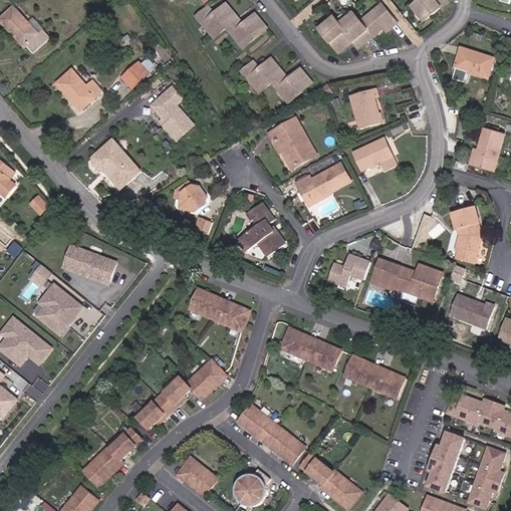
[(423,18),(438,5),(436,2),(438,0),(417,0),(411,5),(423,18)]
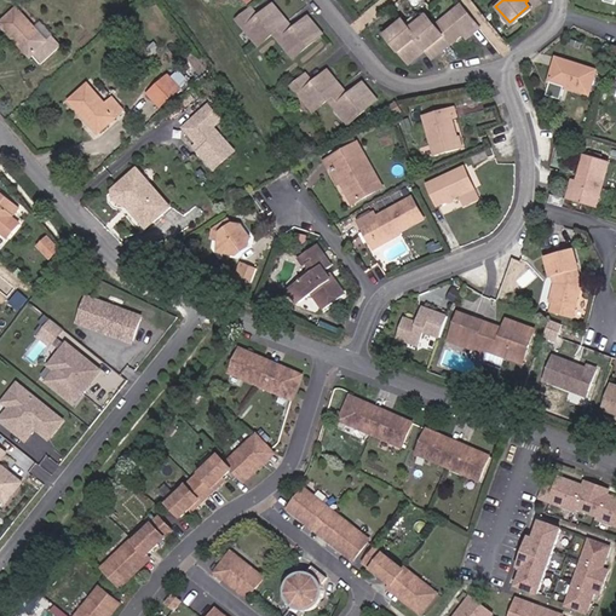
[(271,30),(285,18),(271,3),(263,9),(266,12),(263,16),(259,12),(257,15),(249,6),(235,17),(255,42),(271,30)]
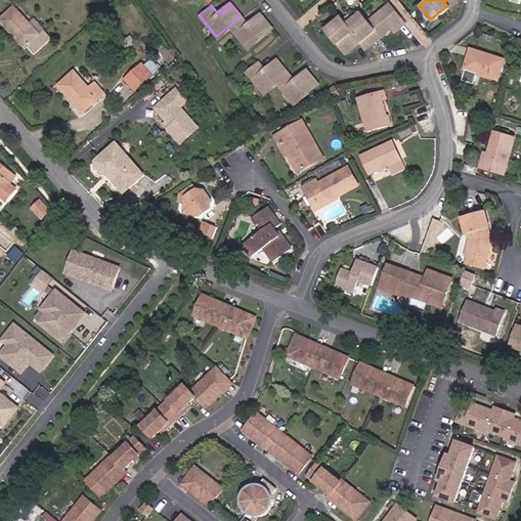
[(402,22),(387,3),(365,20),(378,35),(389,26),(387,23),(390,20),(395,27),(402,22)]
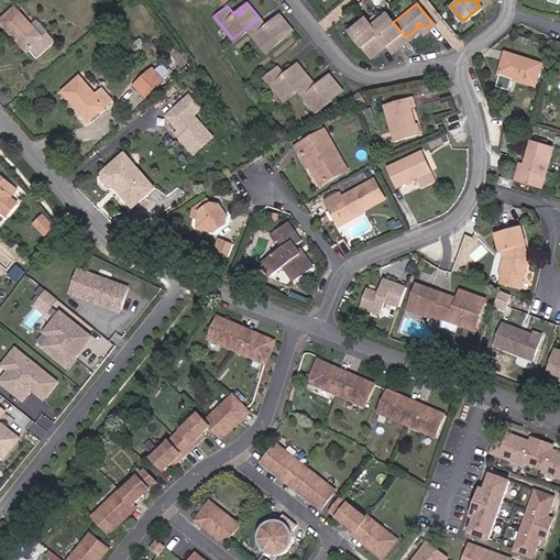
[(41,36),(32,25),(13,4),(0,17),(0,21),(26,51),(28,50),(34,56),(53,40),(45,32),(41,36)]
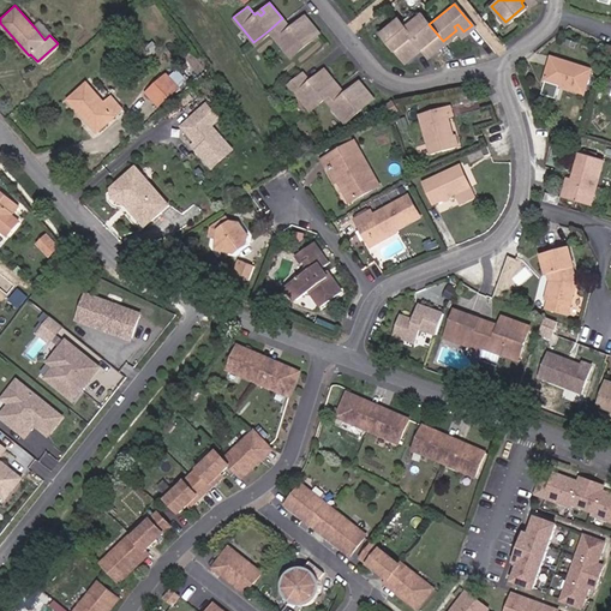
[(289,54),(317,30),(304,15),(297,21),(300,25),(295,29),(292,24),(289,27),(282,18),(269,30),(289,54)]
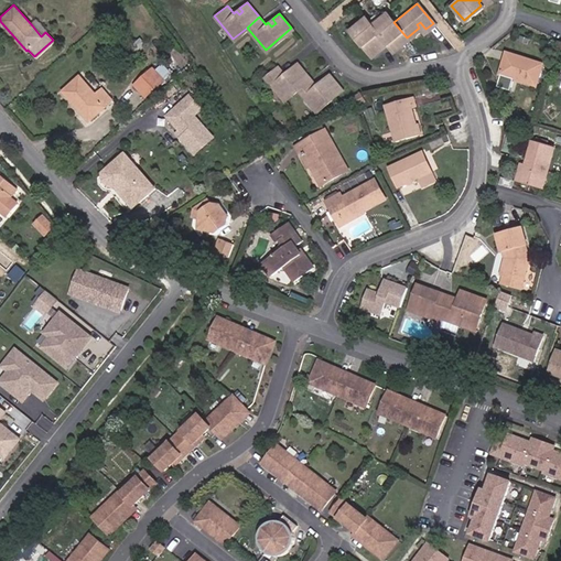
[(394,22),(386,13),(370,25),(385,43),(389,40),(395,47),(407,38),(394,22)]
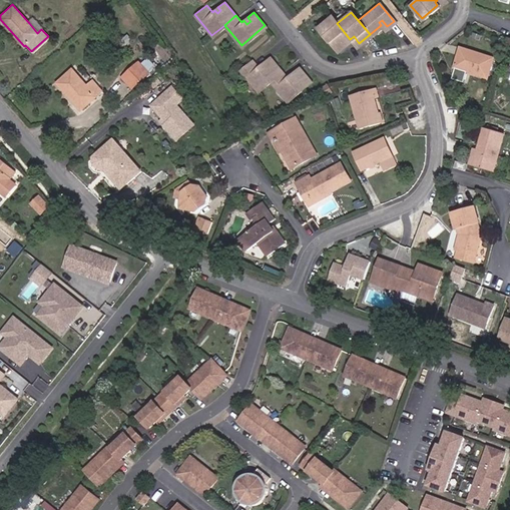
[(350,39),(337,23),(331,16),(318,27),(331,43),(334,41),(340,47),(350,39)]
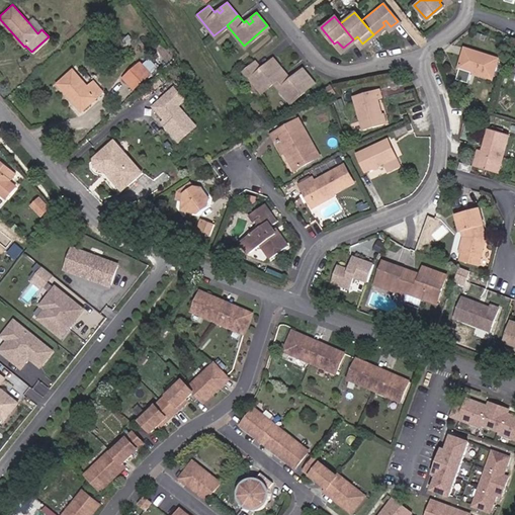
[(41,29),(33,20),(29,23),(37,33),(41,29)]
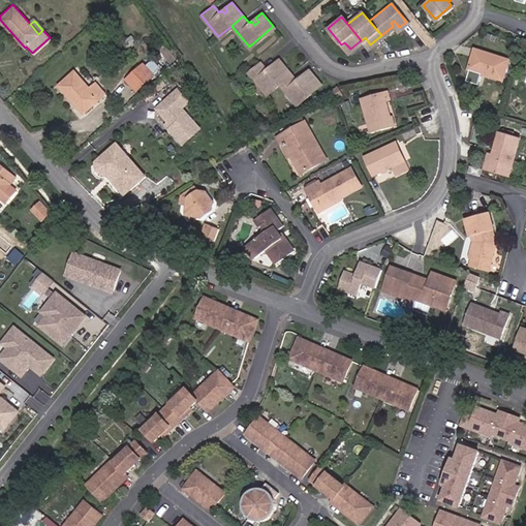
[(399,27),(394,21),(391,23),(393,26),(396,30),(399,27)]
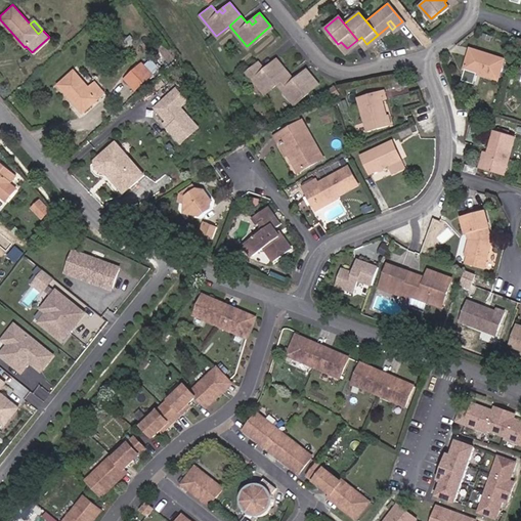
[(366,44),(361,37),(357,40),(363,47),(366,44)]
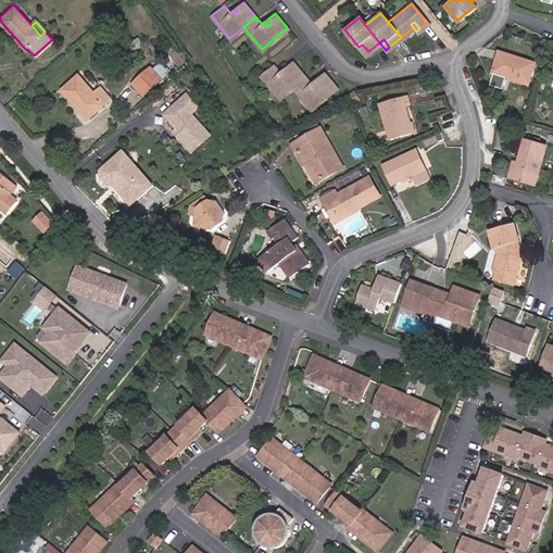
[(368,51),(362,45),(359,47),(365,54),(368,51)]
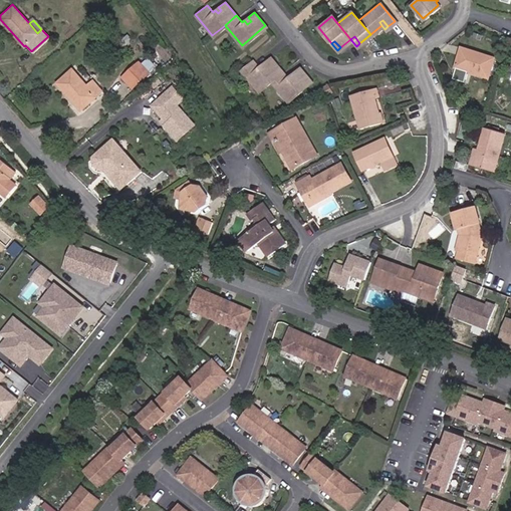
[(486,76),(493,56),(458,45),(448,75),(459,79),(463,68),(486,76)]
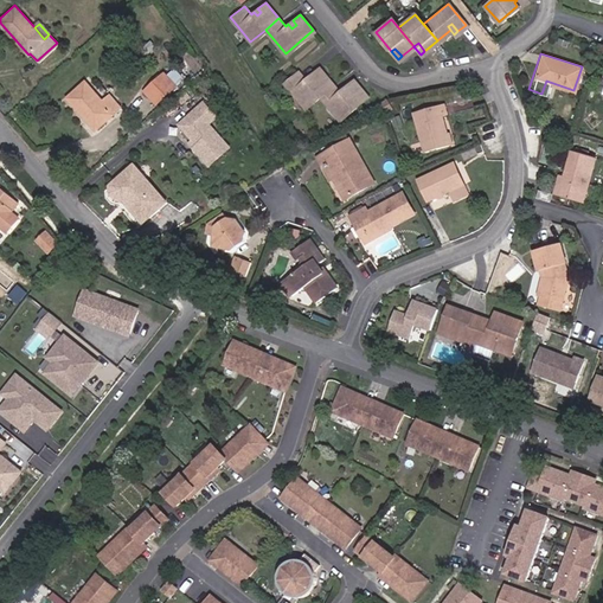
[(319,94),(332,83),(319,66),(310,74),(314,77),(310,81),(307,77),(303,78),(297,70),(283,82),(303,106),(319,94)]
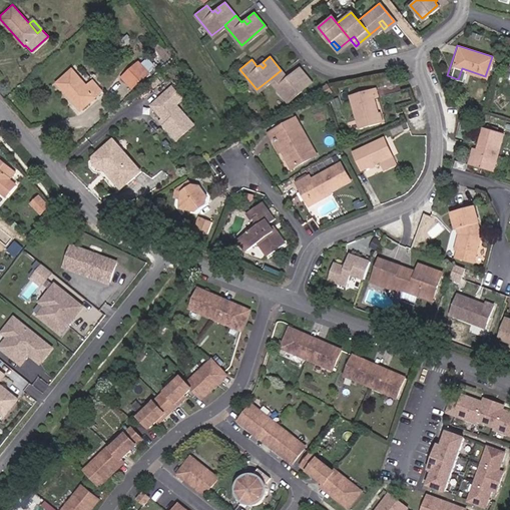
[(147,71),(153,65),(146,58),(140,63),(147,71)]
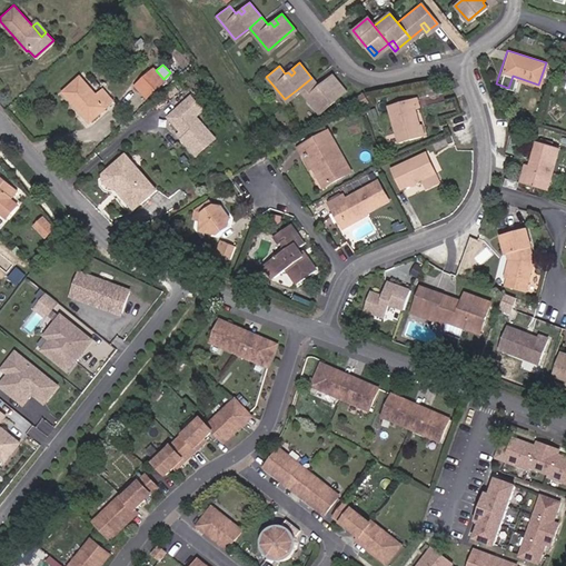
[(145,96),(164,79),(156,70),(154,67),(135,83),(145,96)]
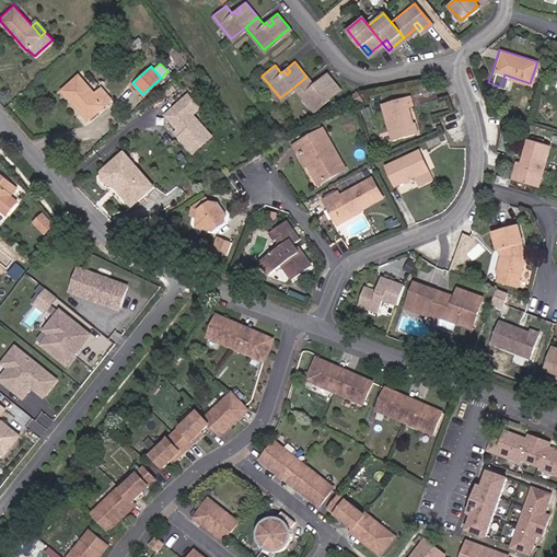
[(86,118),(109,97),(100,86),(93,92),(78,73),(60,89),(86,118)]
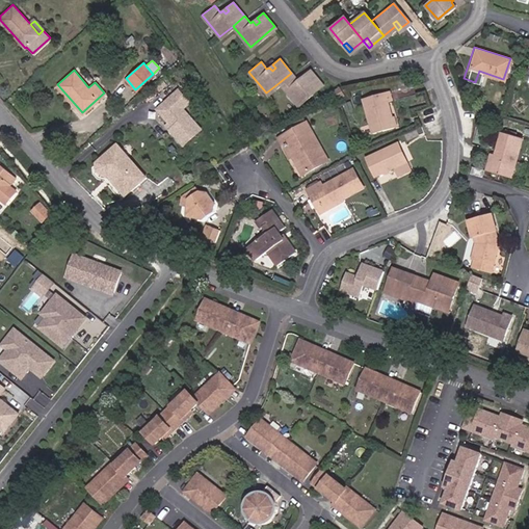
[(296,104),(321,83),(310,70),(303,75),(306,79),(302,81),(299,78),(297,80),(291,73),(280,82),(296,104)]
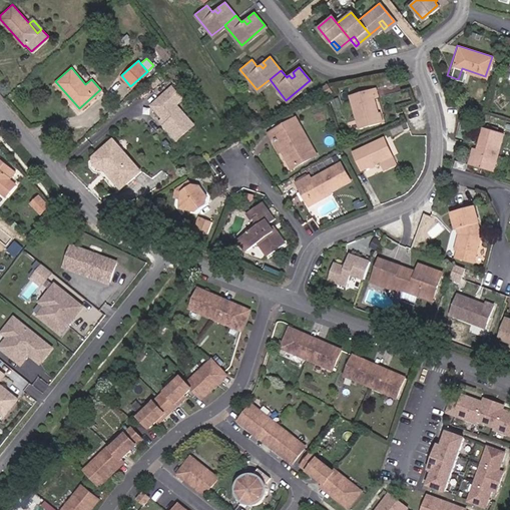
[(327,81),(318,86),(324,95),(332,90),(327,81)]
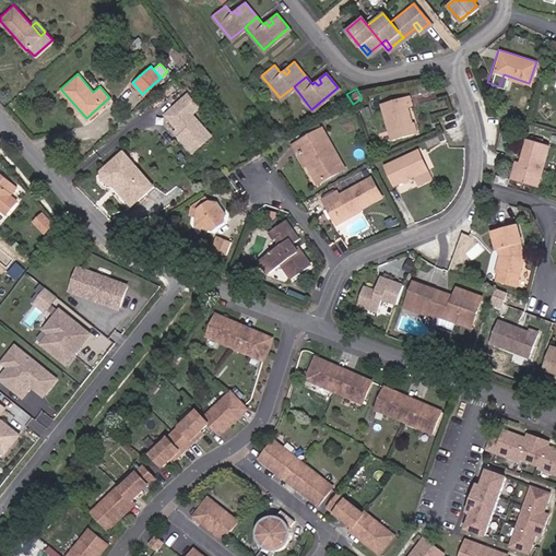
[(210,133),(190,111),(198,105),(186,93),(178,99),(180,103),(166,116),(176,127),(180,132),(177,134),(191,150),(210,133)]
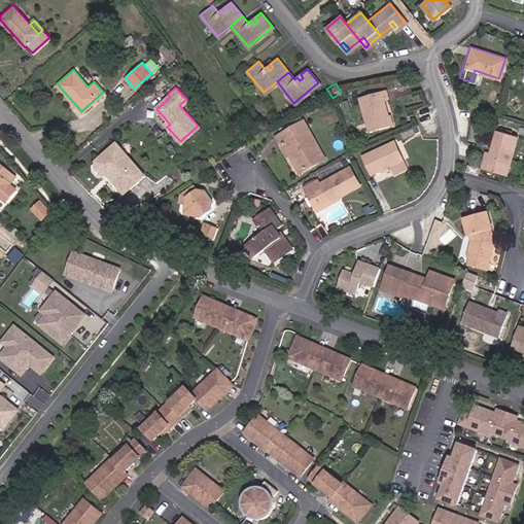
[(391,124),(388,113),(387,114),(383,99),(387,98),(384,89),(358,96),(368,130),(391,124)]
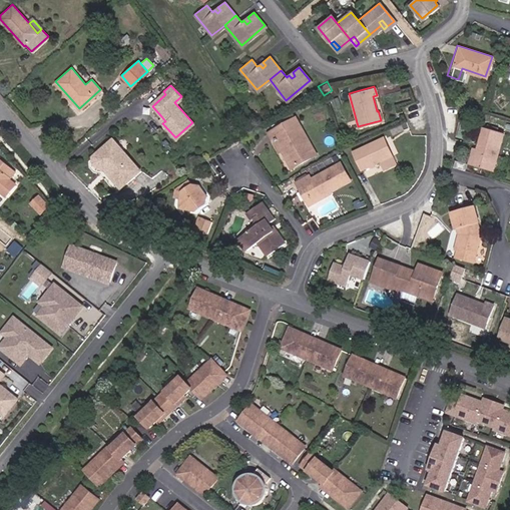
[(152,106),(165,94),(163,91),(149,103),(152,106)]
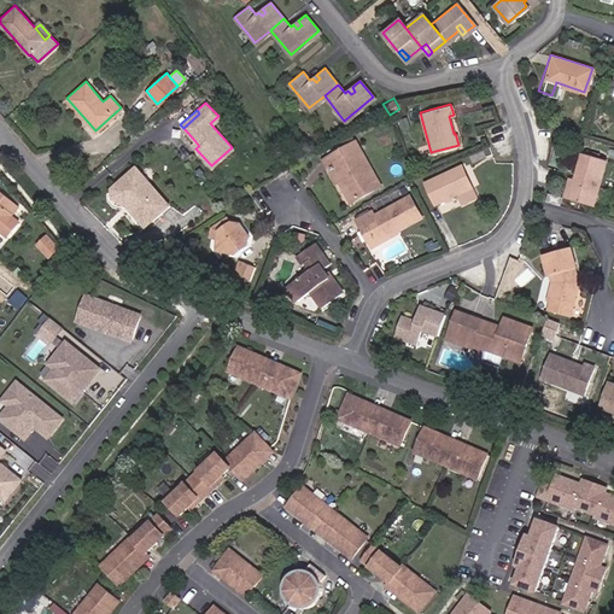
[(379,183),(355,140),(326,156),(338,179),(350,199),(379,183)]
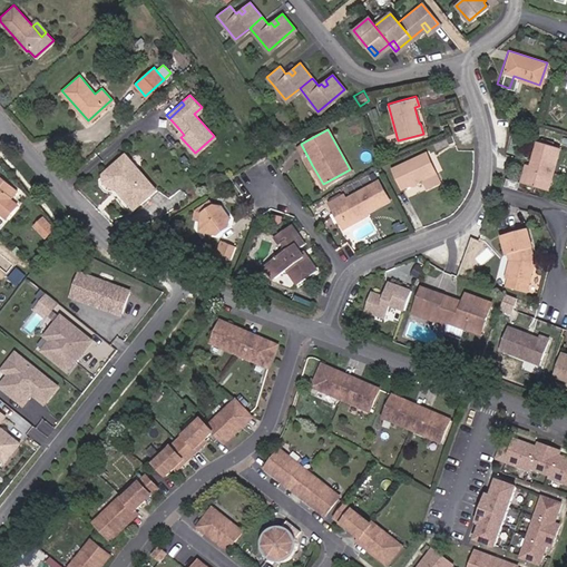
[(546,188),(558,146),(536,139),(529,164),(525,162),(519,181),(546,188)]
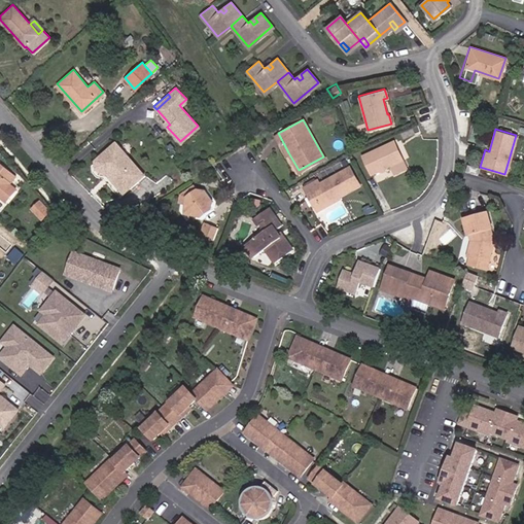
[(288,152),(278,133),(274,135),(285,153),(288,152)]
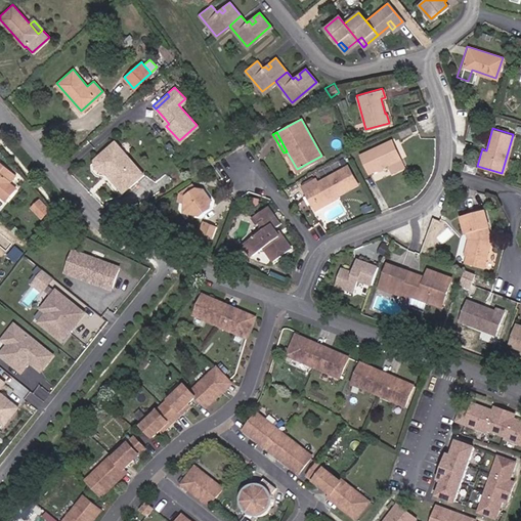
[(403,165),(391,139),(359,154),(367,172),(387,163),(391,171),(403,165)]
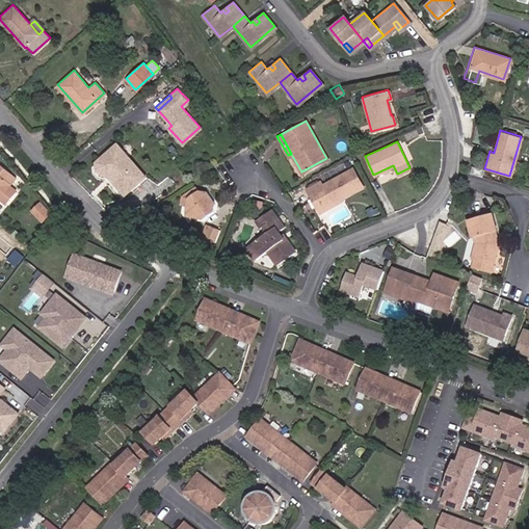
[(126,194),(147,176),(118,143),(98,161),(98,167),(102,173),(109,175),(126,194)]
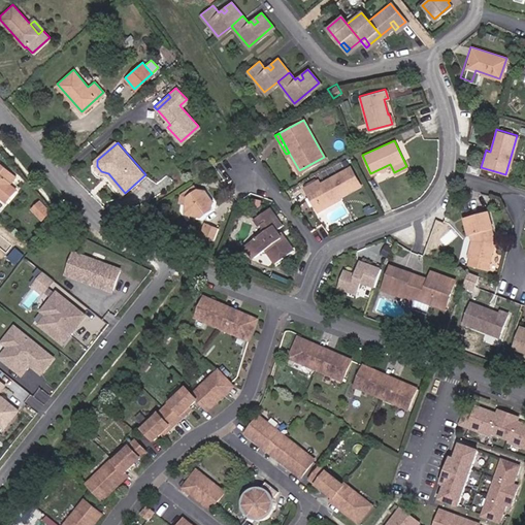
[(13,187),(7,182),(13,174),(0,163),(0,198),(3,200),(13,187)]
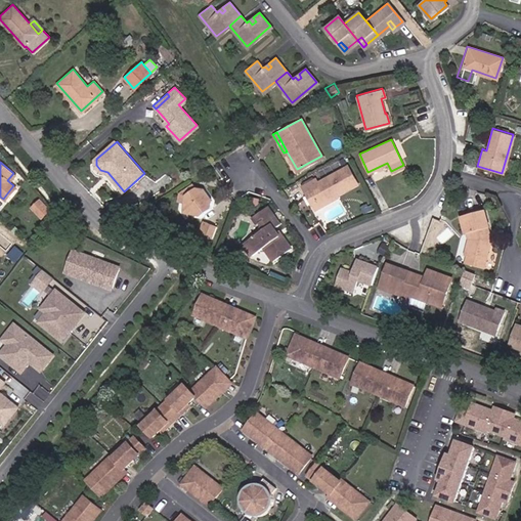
[(335,193),(356,182),(346,164),(316,181),(314,177),(301,184),(305,192),(310,190),(318,205),(336,196),(335,193)]
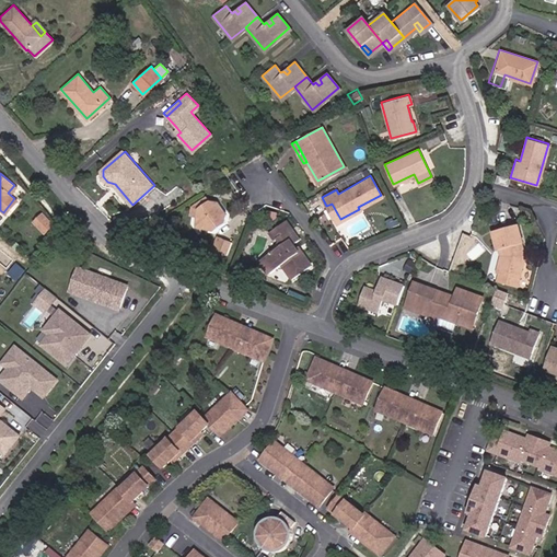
[(197,208),(207,200),(204,196),(190,205),(189,212),(196,215),(197,208)]
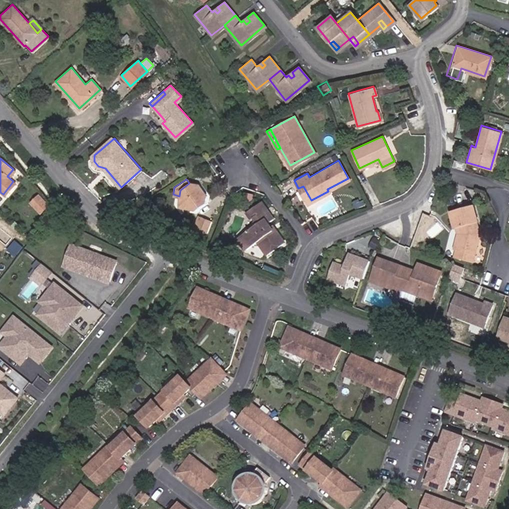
[(203,201),(204,194),(197,184),(190,183),(189,183),(180,190),(179,196),(179,197),(186,207),(193,208),(203,201)]
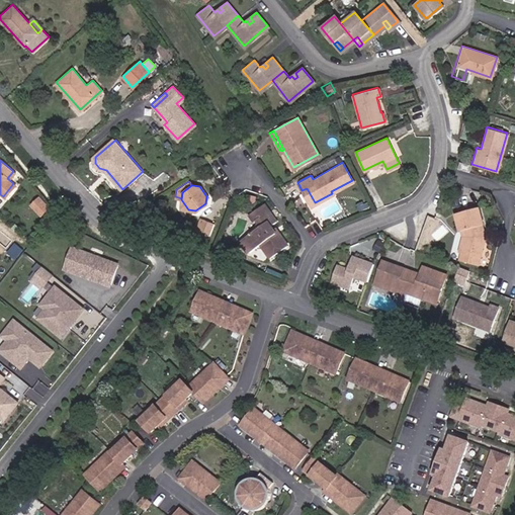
[(315,202),(307,188),(302,190),(311,205),(315,202)]
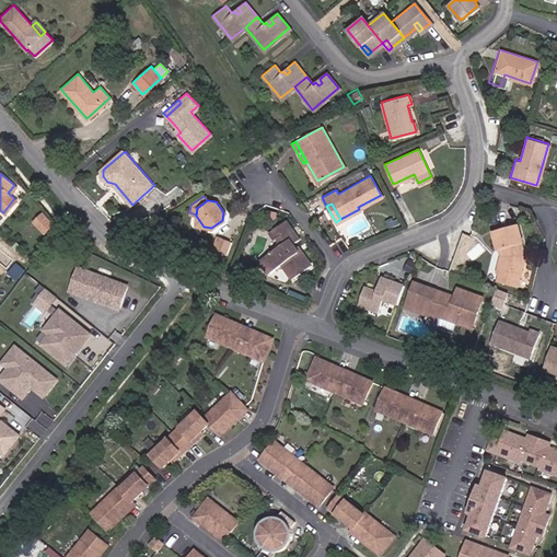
[(273,219),(275,210),(266,209),(265,217),(273,219)]
